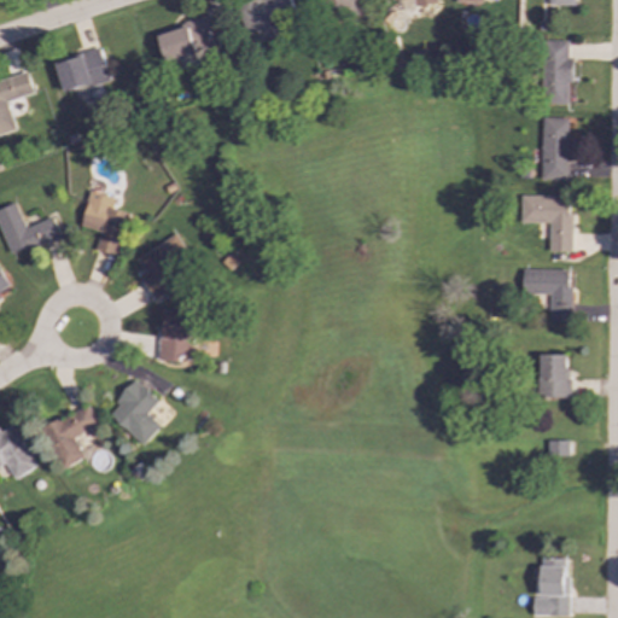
[(254,0),(238,5),(249,44),(274,36),(270,21),(295,15),(290,0),(254,0)]
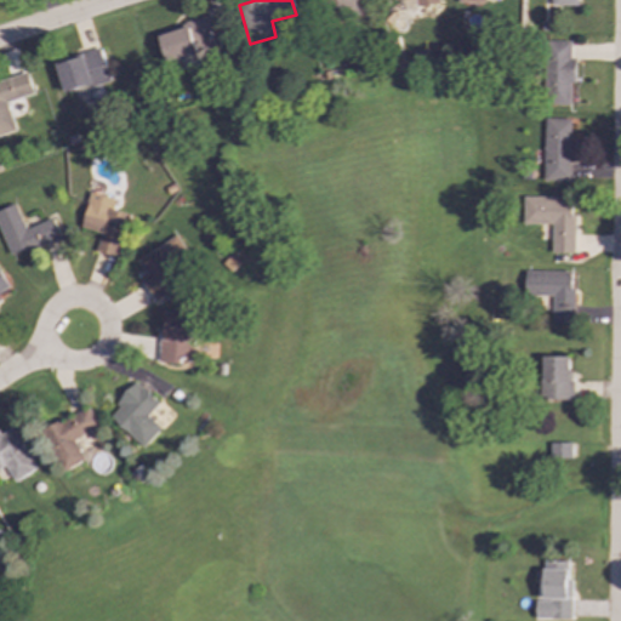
[(360,0),(317,0),(322,22),(364,13),(360,0)]
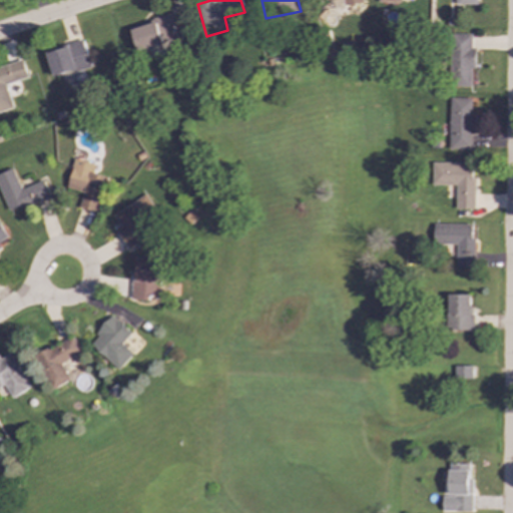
[(150,18),(151,23),(131,29),(137,51),(176,42),(169,14),(150,18)]
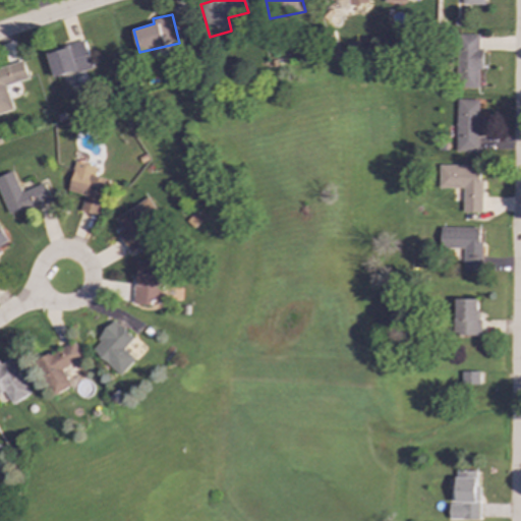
[(479,35),(458,34),(457,88),(478,89),(479,69),(482,69),(483,49),(478,48),(479,35)]
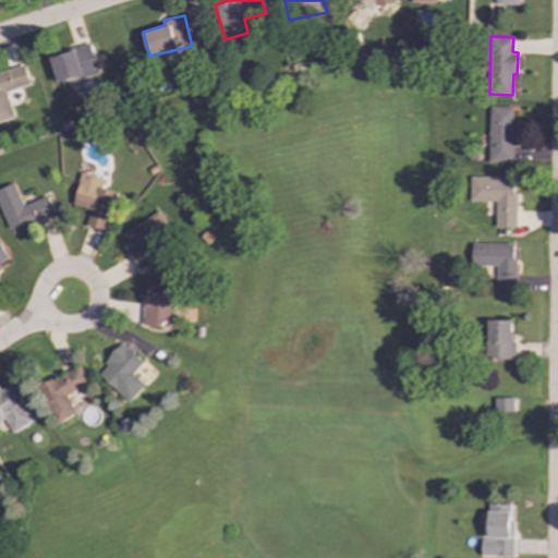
[(59,84),(99,72),(92,45),(50,57),(59,84)]
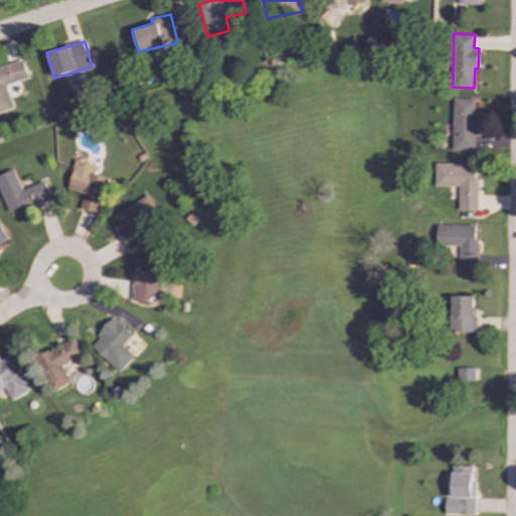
[(0,113),(13,110),(7,86),(29,80),(23,62),(0,69),(0,113)]
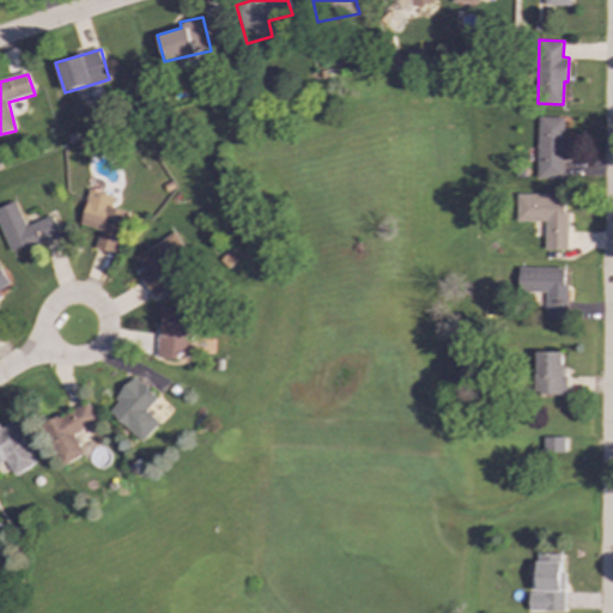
[(538,117),(536,178),(563,178),(563,161),(565,161),(566,117),(538,117)]
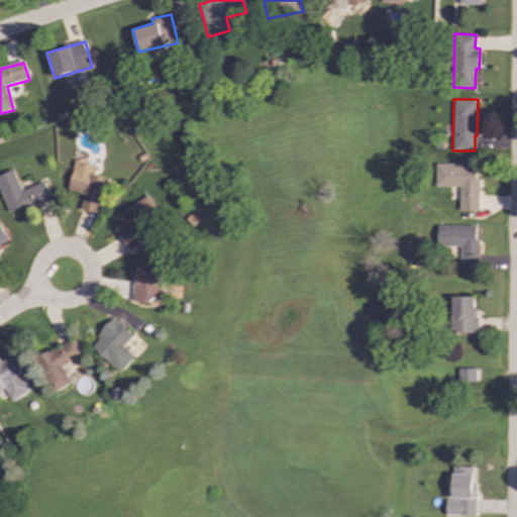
[(68,190),(84,194),(80,210),(99,215),(109,179),(94,175),(96,166),(76,161),(68,190)]
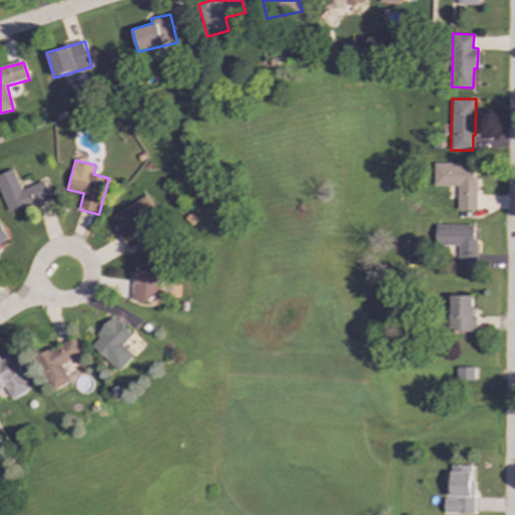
[(458,210),(476,210),(477,164),(434,163),(434,185),(458,186),(458,210)]
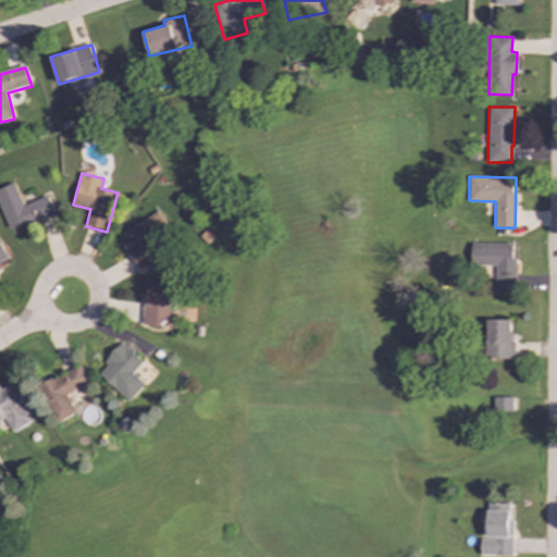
[(0,205),(10,232),(56,215),(48,196),(23,206),(14,184),(0,188),(0,205)]
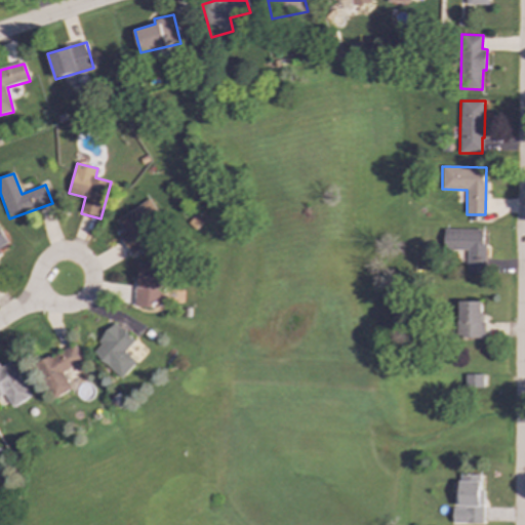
[(116,218),(123,232),(119,234),(131,255),(154,243),(151,237),(159,232),(153,221),(160,217),(151,199),(116,218)]
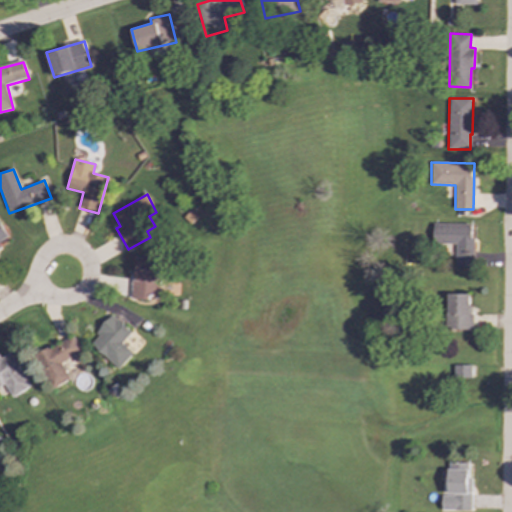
[(455,268),(473,269),(474,224),(433,223),(432,243),(456,244),(455,268)]
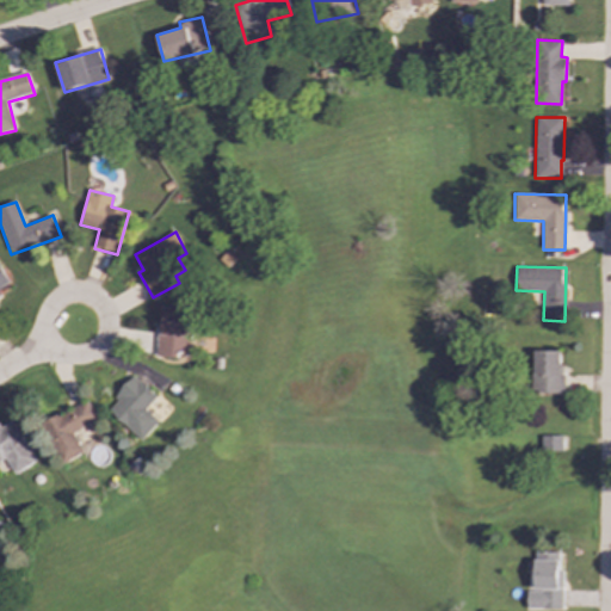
[(190,351),(191,308),(161,307),(159,357),(176,357),(177,351),(190,351)]
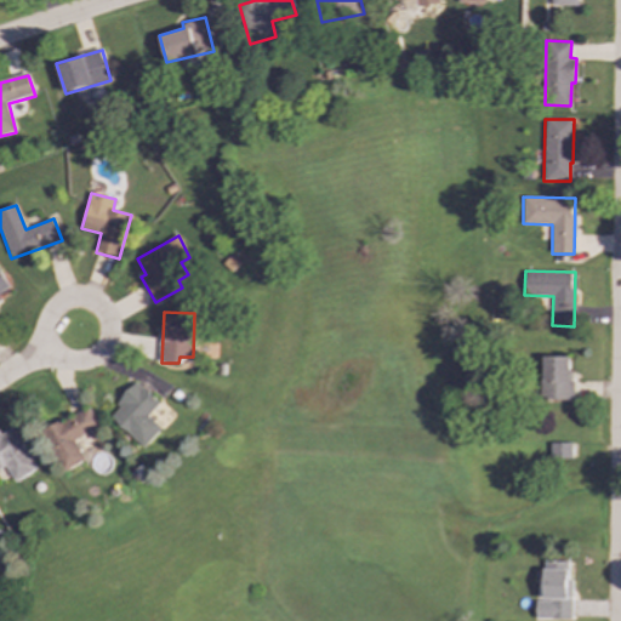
[(573,357),(542,357),(542,399),(571,400),(573,357)]
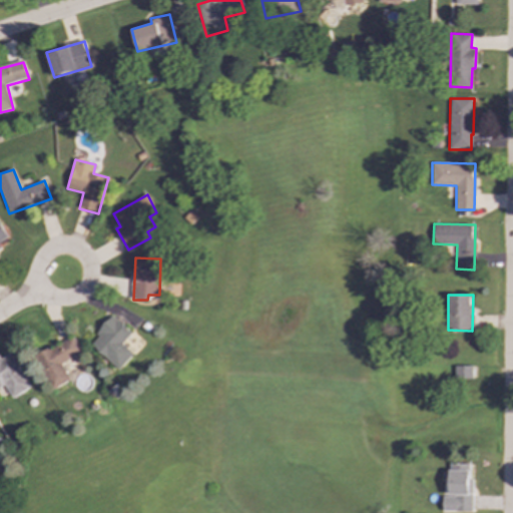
[(133,354),(121,344),(131,333),(112,315),(95,334),(98,337),(91,345),(118,370),(133,354)]
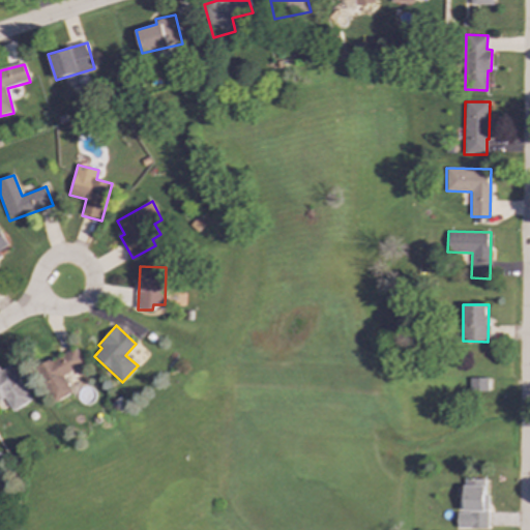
[(72,393),(63,376),(85,364),(77,347),(36,366),(54,403),(72,393)]
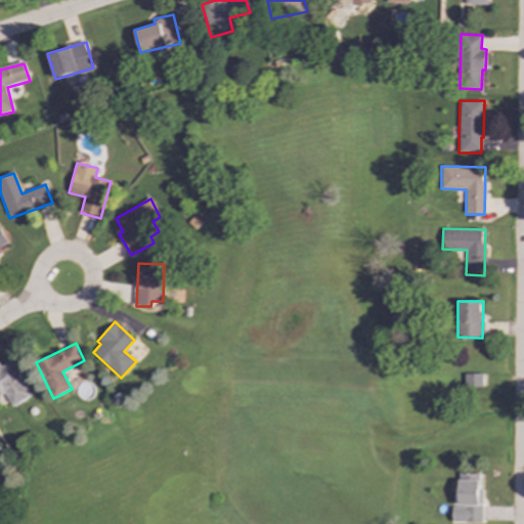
[(0,395),(4,393),(11,406),(31,395),(10,360),(0,366),(0,395)]
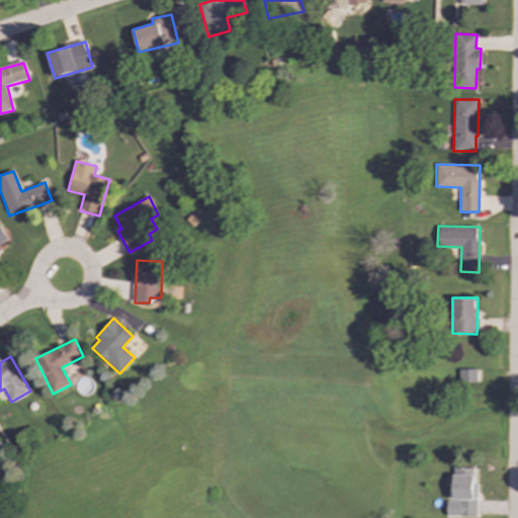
[(477,369),(458,369),(458,382),(477,382),(477,369)]
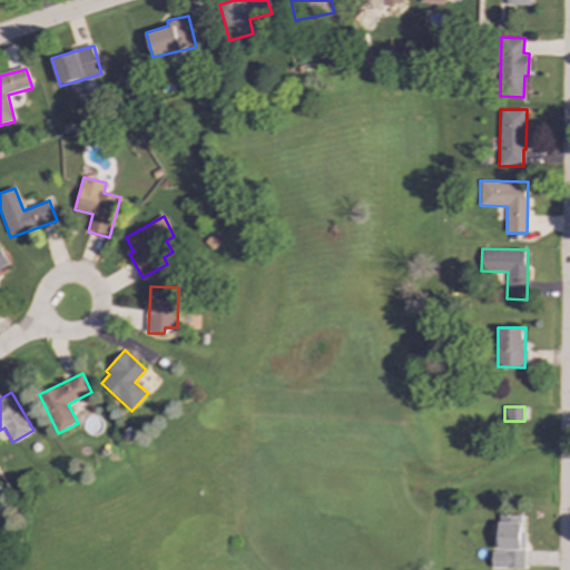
[(524,516),(499,516),(499,551),(491,551),(491,568),(523,569),(524,516)]
